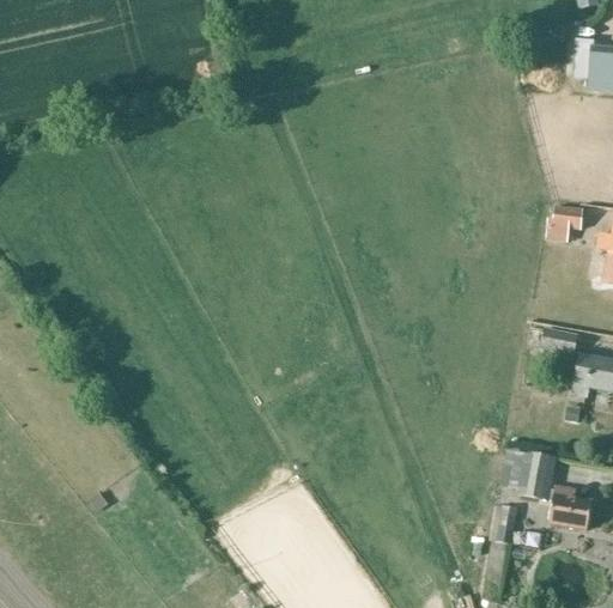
[(572,77),(587,79),(586,83),(612,86),(612,47),(593,44),(594,40),(577,37),(572,77)]
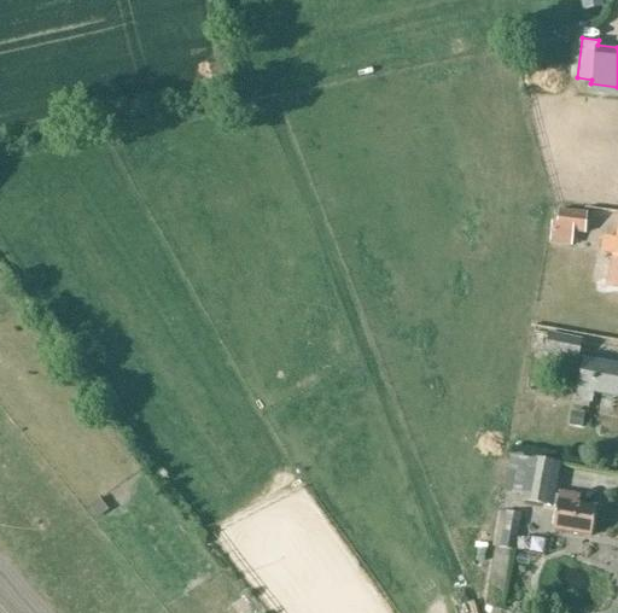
[(559,206),(557,219),(553,219),(551,239),(572,241),(573,231),(587,232),(589,210),(559,206)]
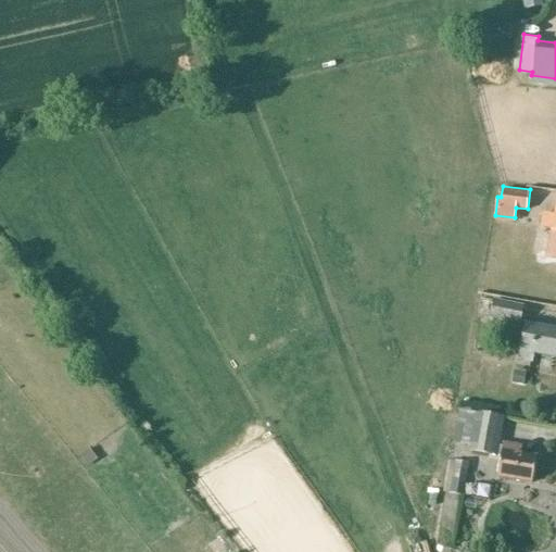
[(545,211),(542,224),(553,226),(546,254),(555,255),(555,211),(555,214),(545,211)]
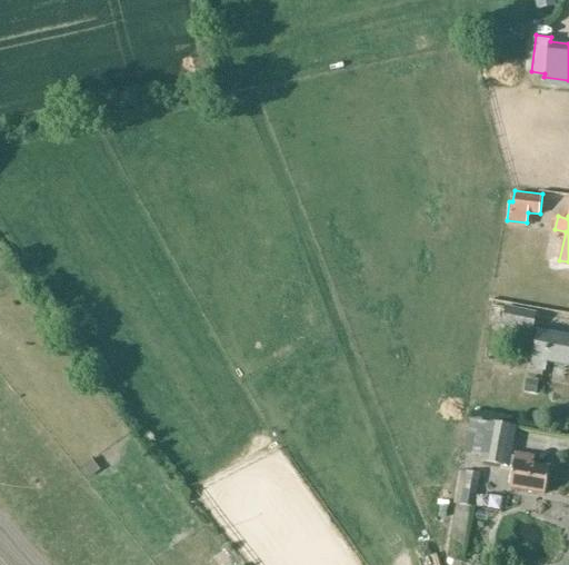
[(506,303),(502,321),(532,328),(536,309),(506,303)]
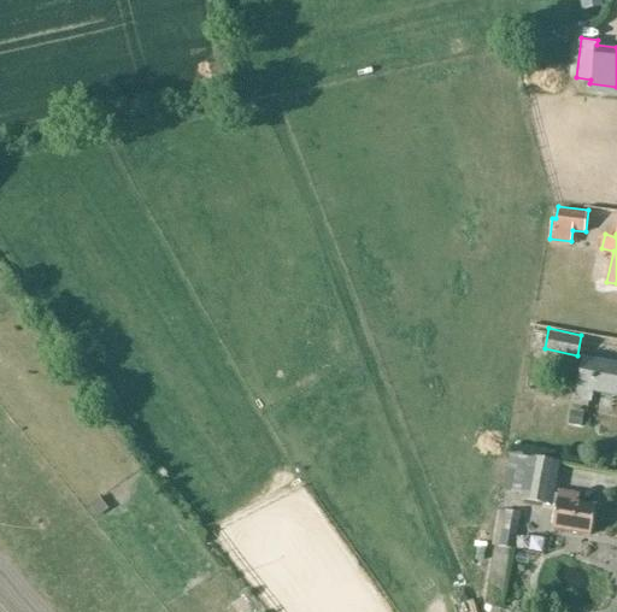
[(616,363),(585,355),(576,396),(589,399),(592,390),(616,395),(616,394),(616,363)]
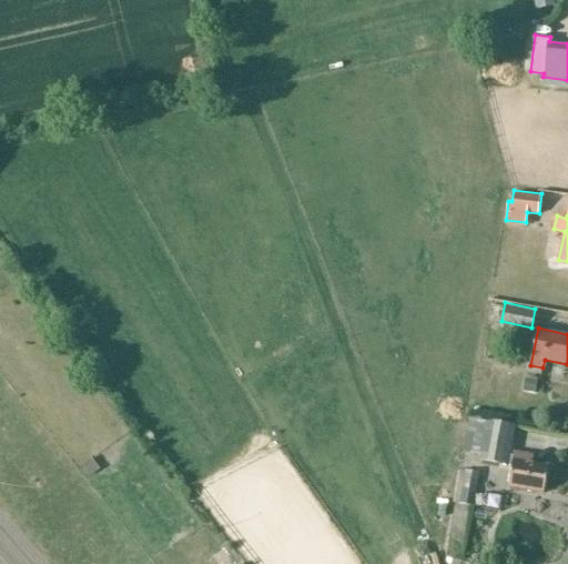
[(463,450),(482,454),(480,457),(510,463),(507,485),(545,492),(550,464),(533,462),(534,453),(510,449),(515,424),(469,416),(463,450)]
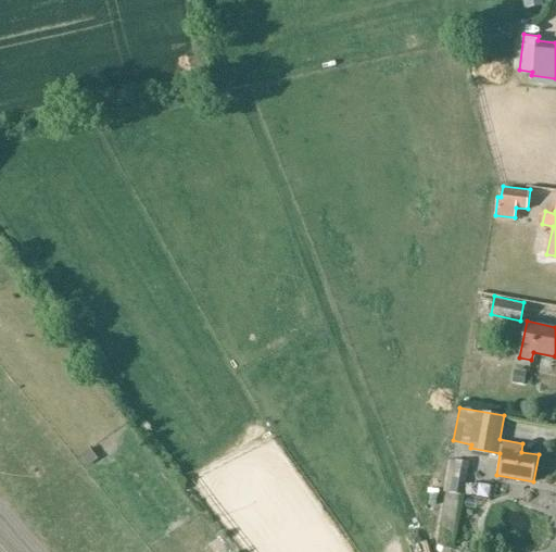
[(456,458),(450,490),(464,493),(470,461),(456,458)]
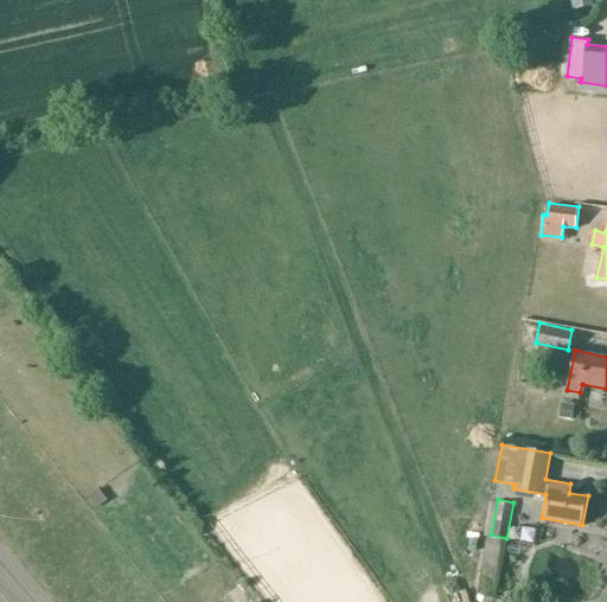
All buildings are outlined.
